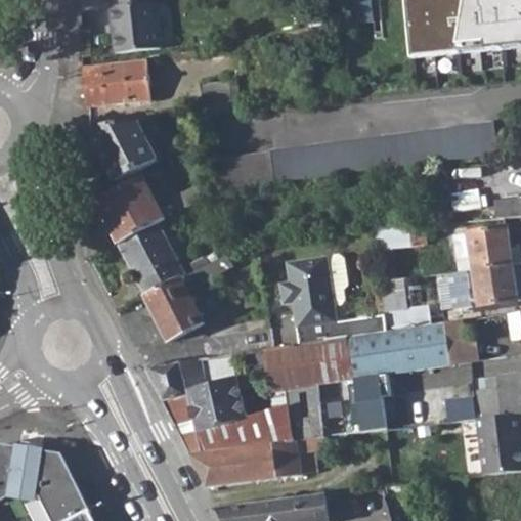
[(112,0),(116,49),(161,45),(155,0),(112,0)]
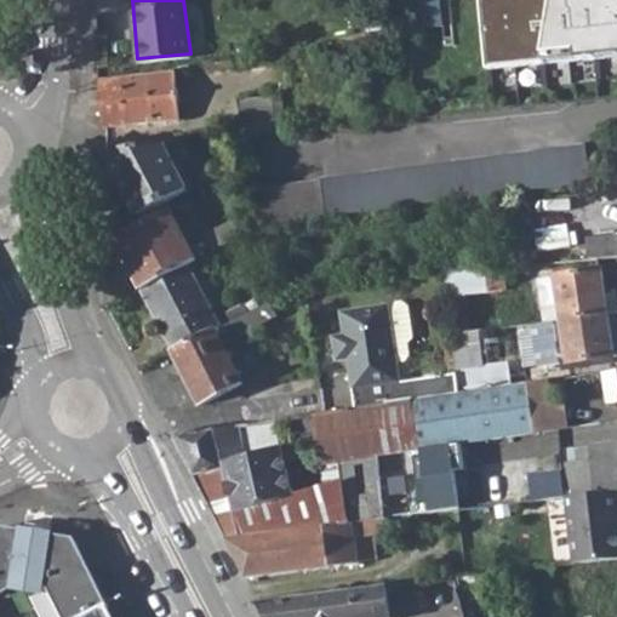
[(411,0),(413,22),(443,20),(440,0),(411,0)]
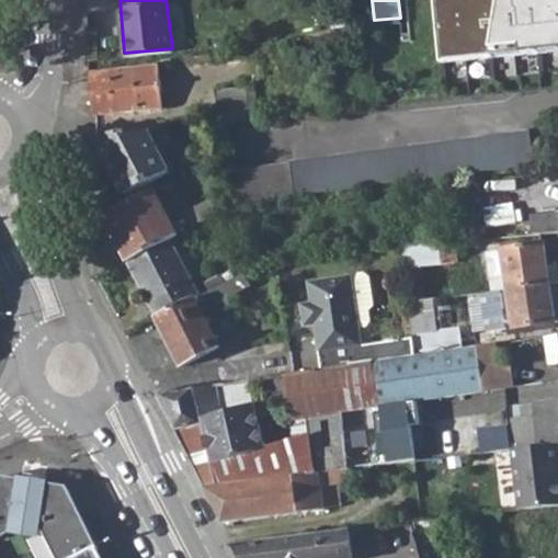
[(494,58),(504,0),(434,0),(436,63),(494,58)]
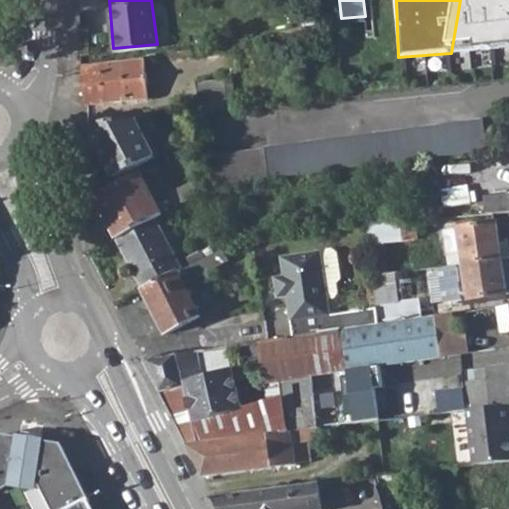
[(460,0),(451,53),(508,48),(508,0),(460,0)]
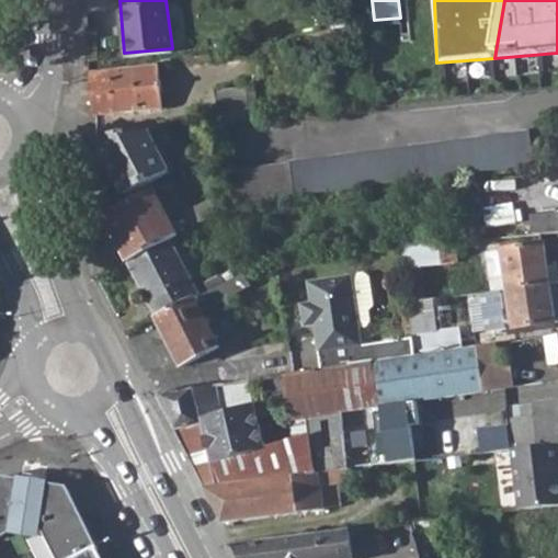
[(88,84),(92,113),(162,104),(158,60),(88,69),(88,84)]
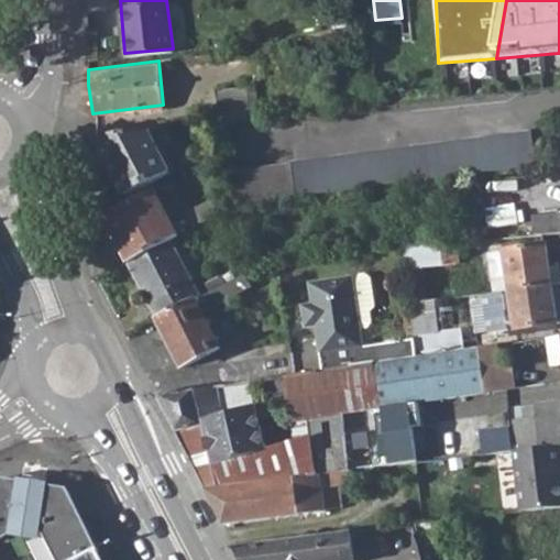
[(215,85),(218,120),(250,117),(245,81),(215,85)]
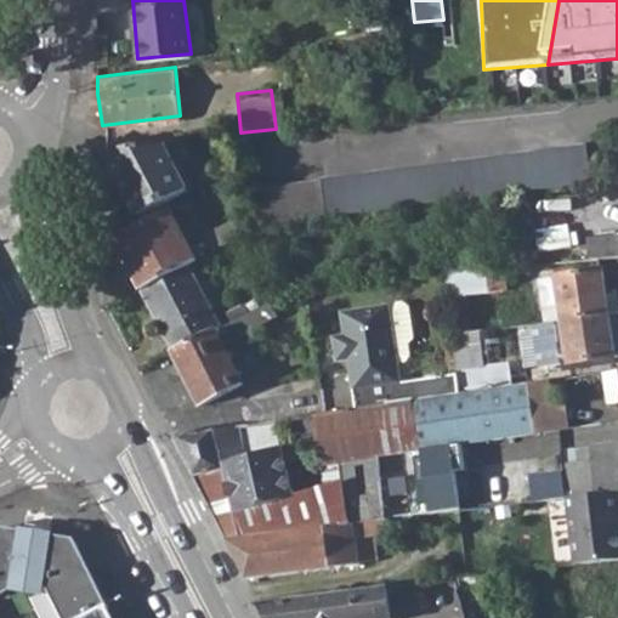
[(253,187),(268,220),(590,176),(585,140),(322,175),(322,176),(253,187)]
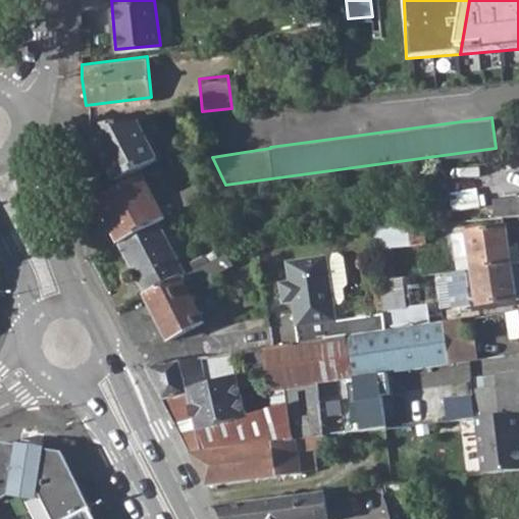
[(87,124),(115,180),(155,159),(137,119),(87,124)]
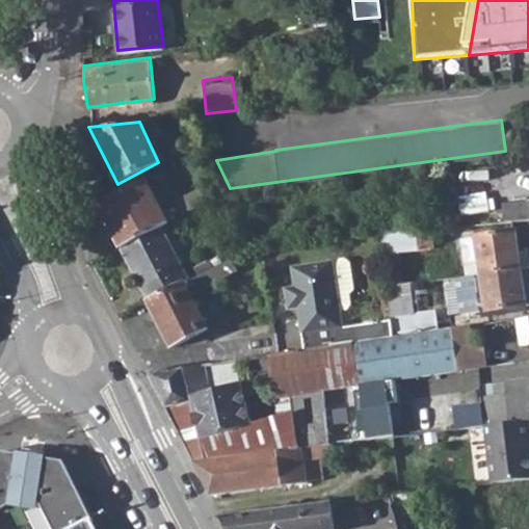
[(97,204),(118,247),(160,227),(166,222),(144,179),(97,204)]
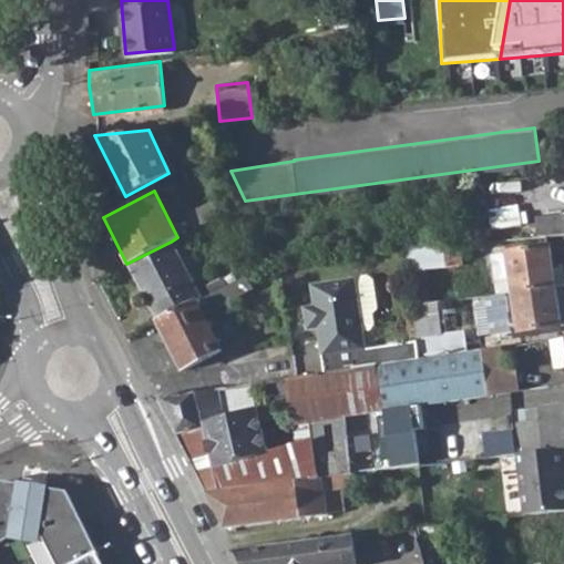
[(563,214),(535,217),(536,234),(563,231),(563,214)]
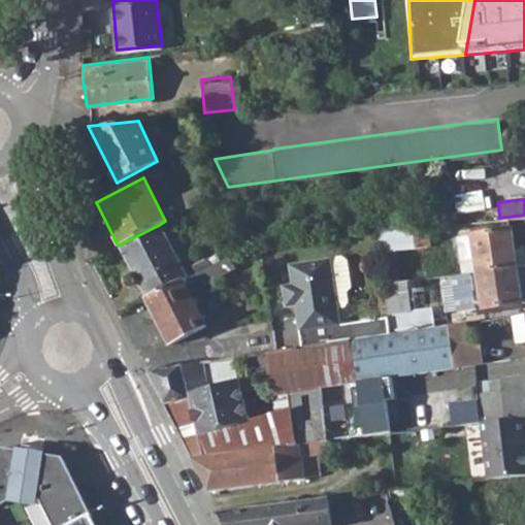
[(424,224),(412,225),(414,245),(425,244),(424,224)]
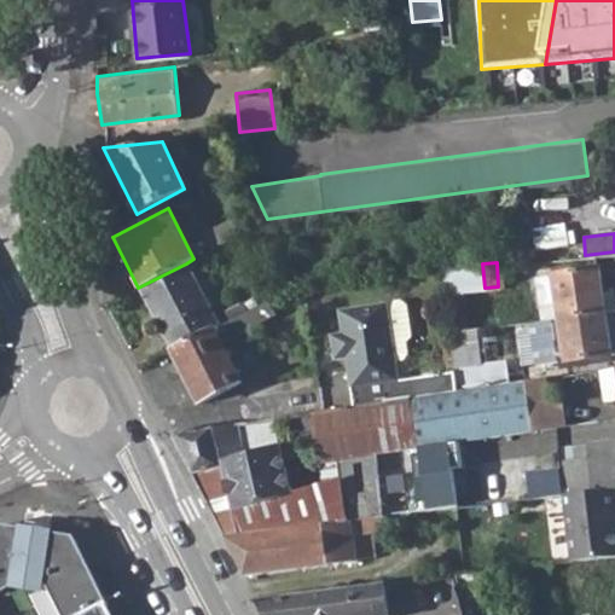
[(138,288),(170,348),(209,328),(212,328),(219,324),(186,264),(138,288)]
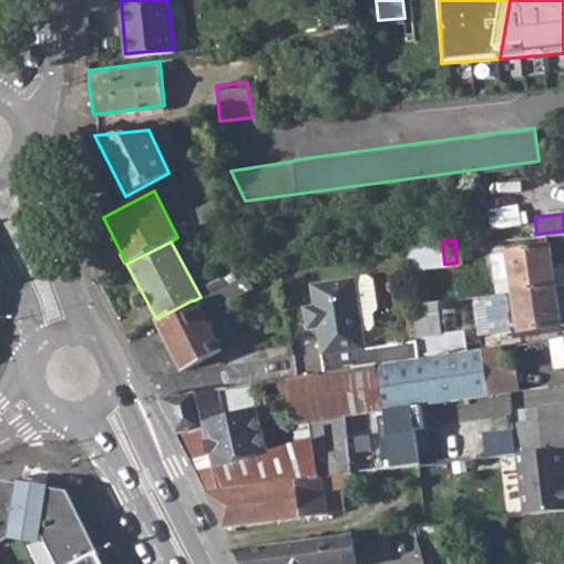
[(406,245),(408,267),(444,264),(442,242),(406,245)]
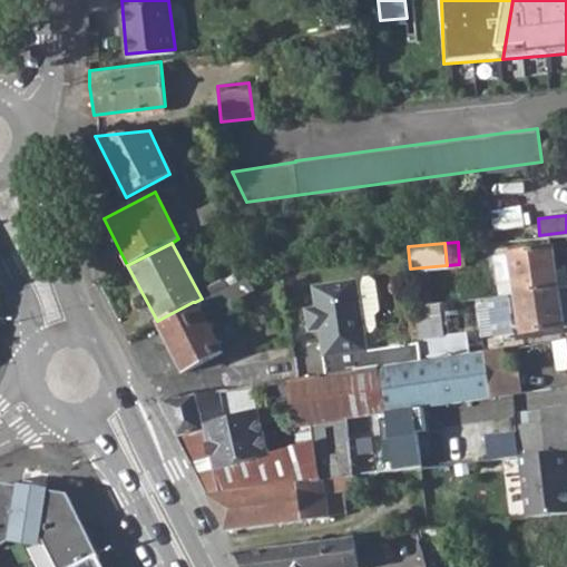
[(551,246),(509,252),(492,255),(497,280),(512,277),(515,292),(558,286),(566,284),(566,280),(565,269),(555,271),(551,246)]
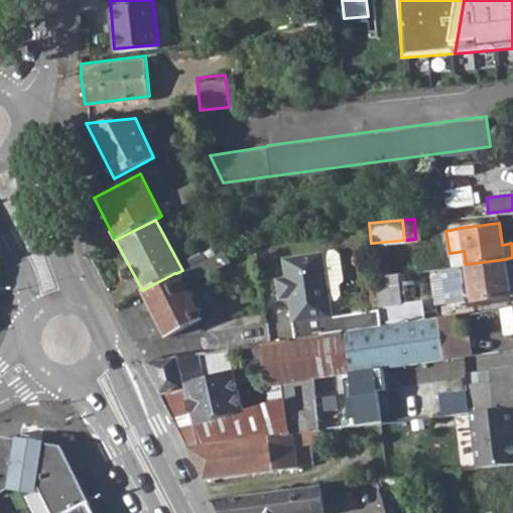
[(334,245),(322,246),(330,299),(335,298),(340,292),(339,284),(343,279),(339,249),(334,245)]
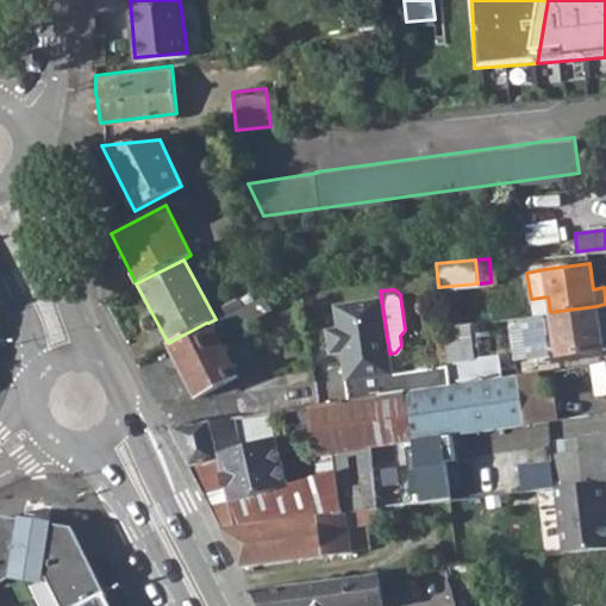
[(333,297),(337,326),(337,333),(325,335),(328,354),(341,351),(345,381),(392,375),(389,354),(380,291),(333,297)]
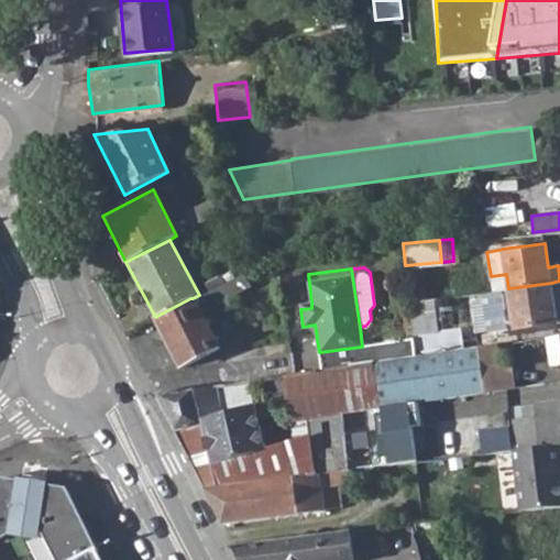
[(242,272),(199,295),(193,298),(190,298),(155,317),(182,366),(218,347),(200,310),(249,285),(242,272)]
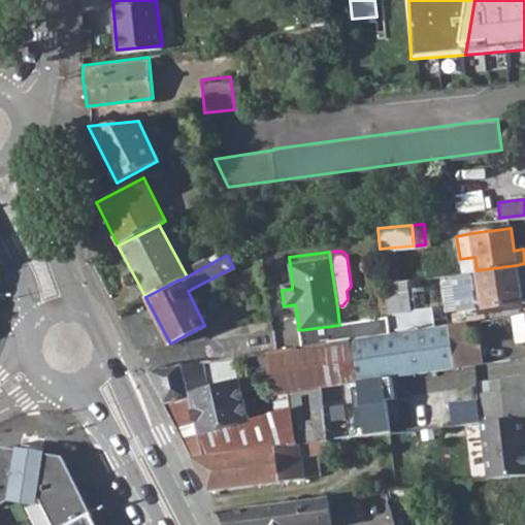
[(477,270),(474,257),(460,259),(461,272),(477,270)]
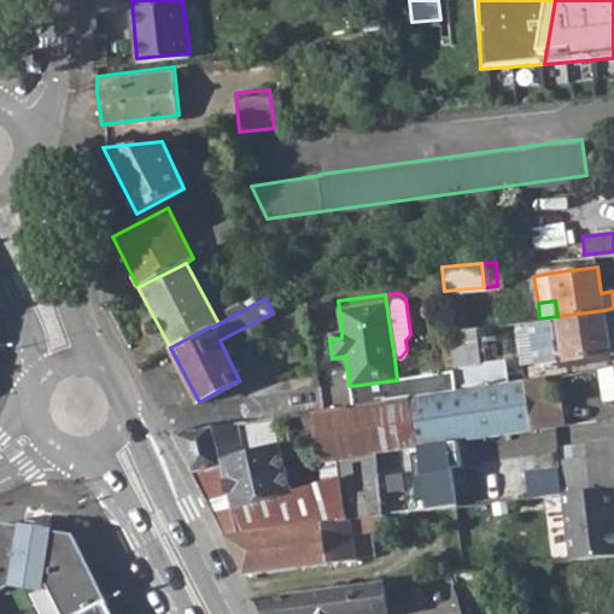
[(557,316),(563,360),(610,352),(604,310),(557,316)]
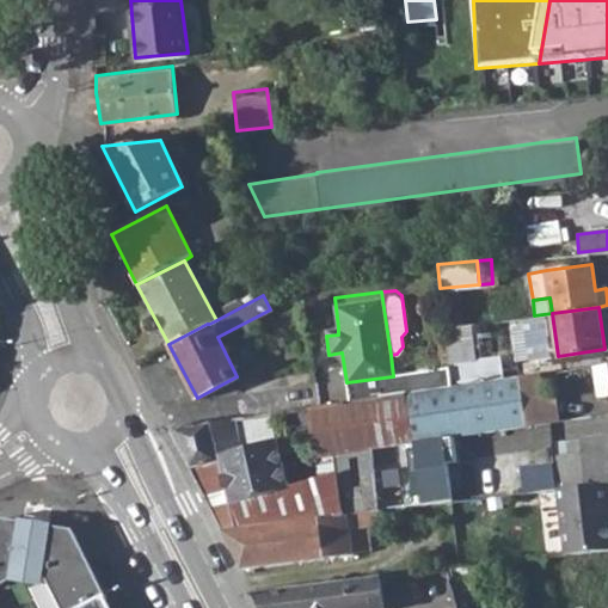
[(448,361),(450,386),(503,378),(501,354),(448,361)]
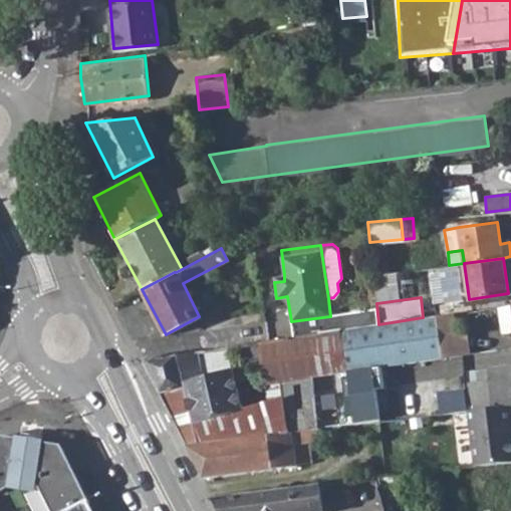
[(436,315),(443,356),(468,352),(465,331),(456,333),(452,312),(436,315)]
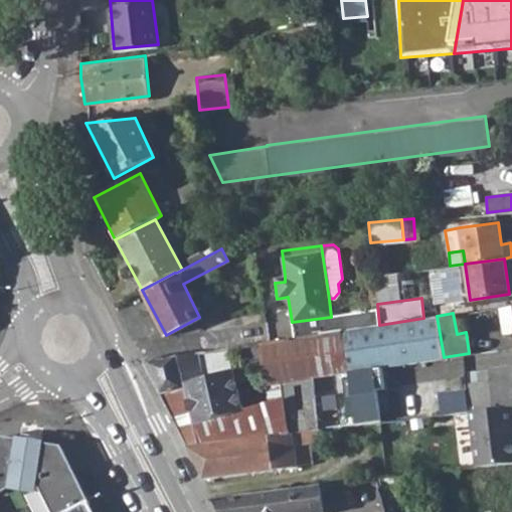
[(511,330),(511,314),(500,316),(503,333),(511,330)]
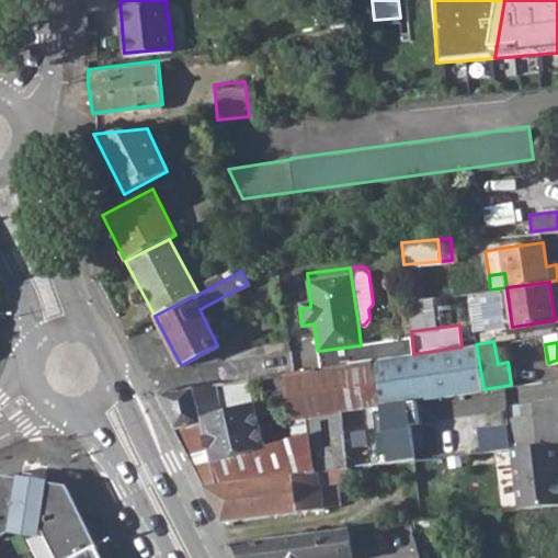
[(308,440),(314,473),(348,468),(348,465),(412,457),(405,401),(484,389),(476,344),(462,346),(413,354),(282,376),(288,419),(305,417),(308,440)]
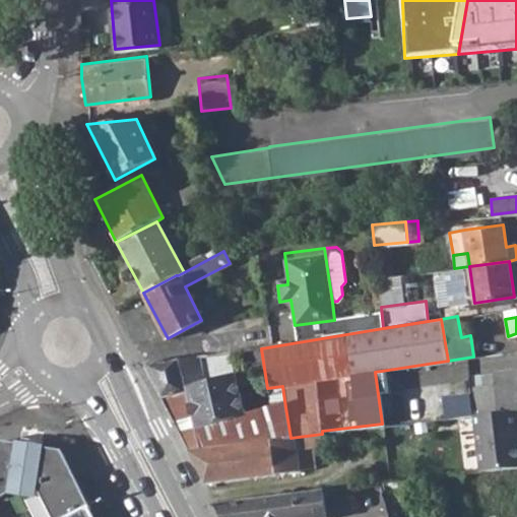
[(143,363),(162,397),(186,391),(184,385),(234,373),(229,353),(154,362),(143,363)]
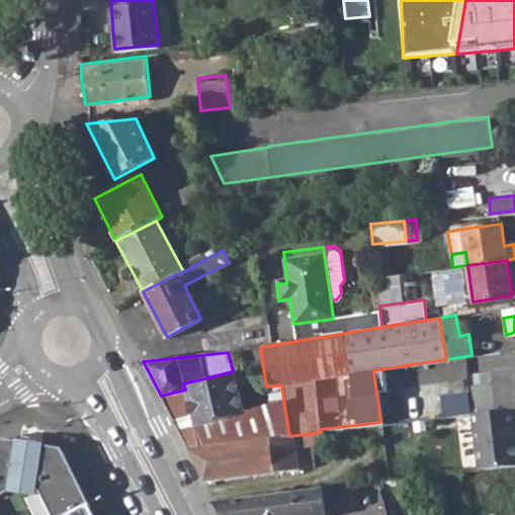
[(447,405),(448,417),(469,414),(514,408),(514,366),(486,370),(489,389),(495,388),(497,404),(482,406),(481,401),(447,405)]
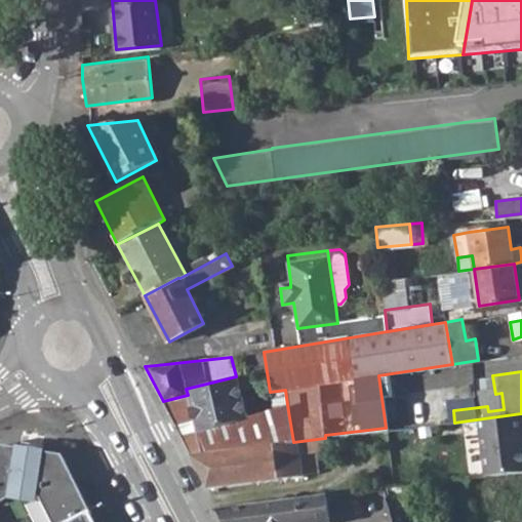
[(163,401),(191,454),(293,442),(288,411),(246,420),(236,376),(186,389),(188,395),(163,401)]
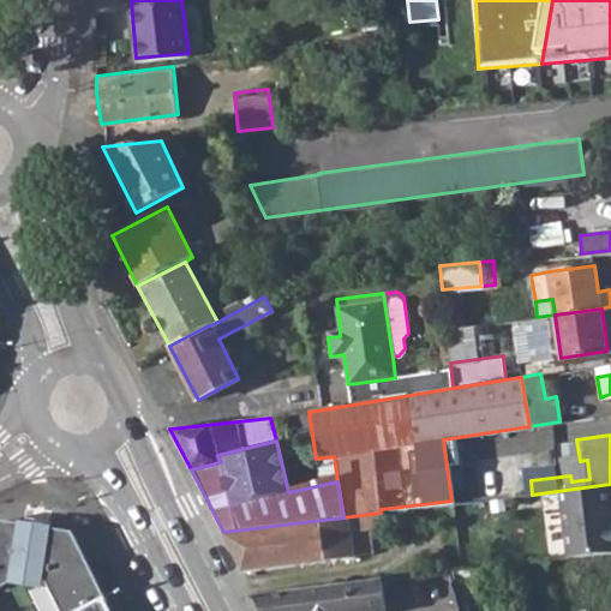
[(610,484),(557,491),(565,556),(610,550),(610,527),(609,508),(610,508),(610,484)]
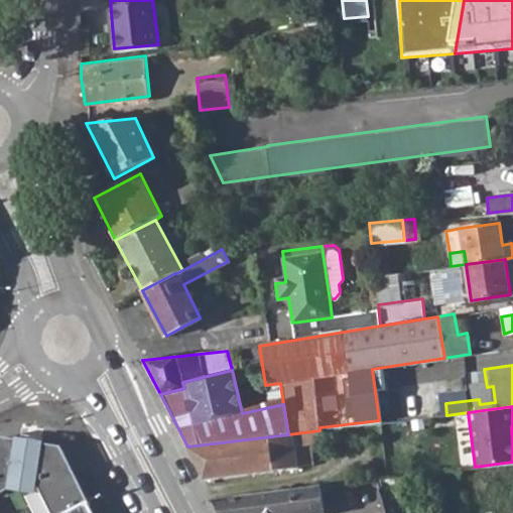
[(187,446),(203,480),(296,469),(297,466),(310,464),(308,444),(322,443),(319,430),(288,434),(187,446)]
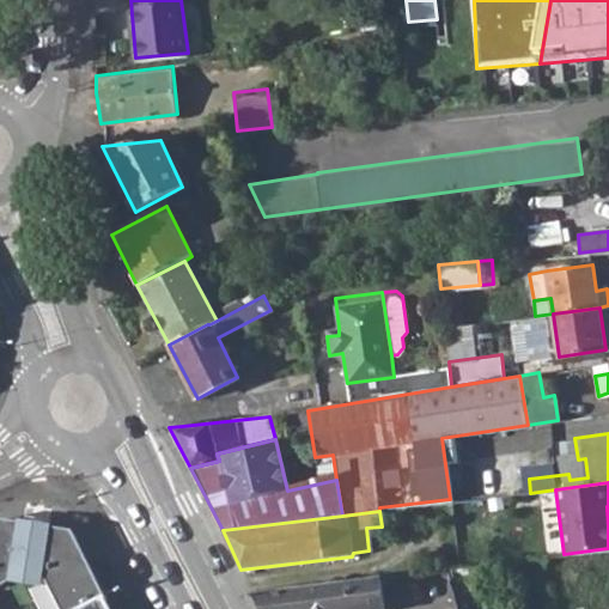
[(0,608),(77,608),(96,600),(79,566),(47,535),(6,530),(0,534),(0,608)]
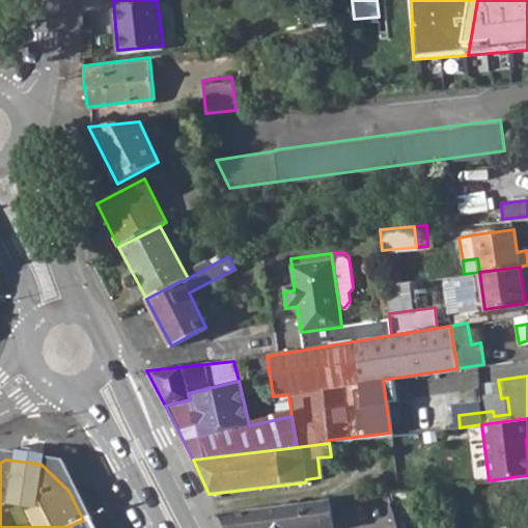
[(414,500),(412,490),(397,492),(384,494),(386,503),(414,500)]
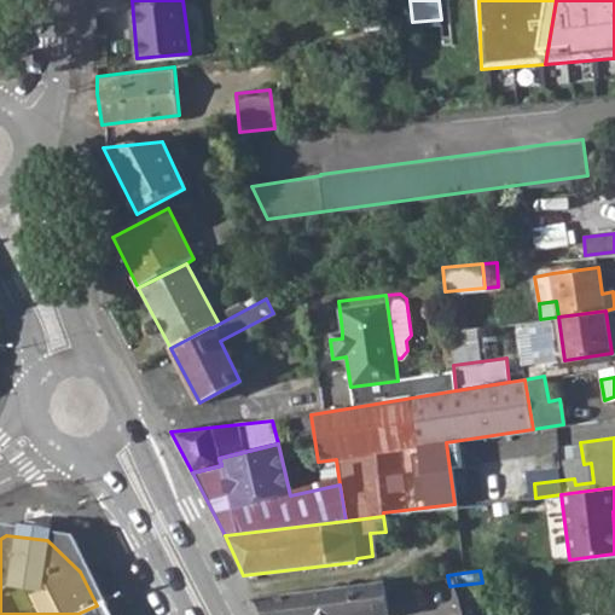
[(256,599),(264,614),(387,614),(383,582),(256,599)]
